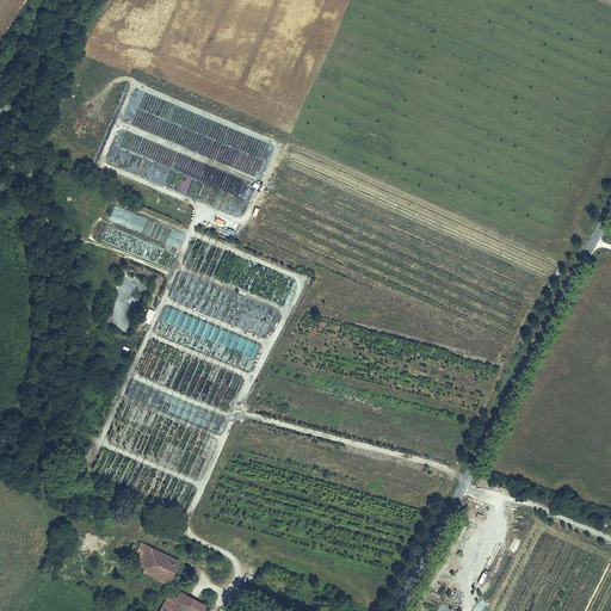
[(232,211),(233,205),(227,204),(228,201),(223,199),(217,198),(217,199),(210,197),(208,205),(218,209),(218,208),(232,211)]
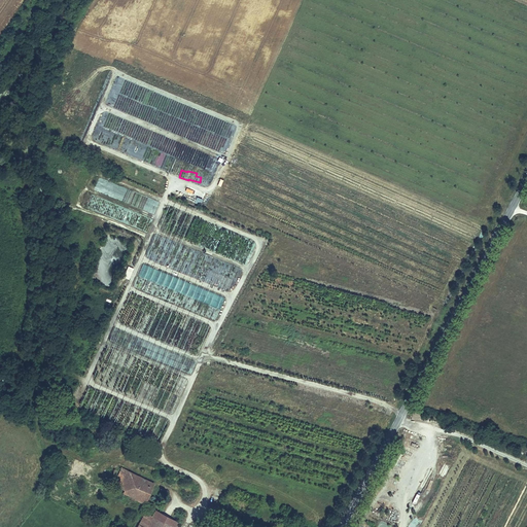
[(190,187),(185,199),(201,205),(206,194),(190,187)]
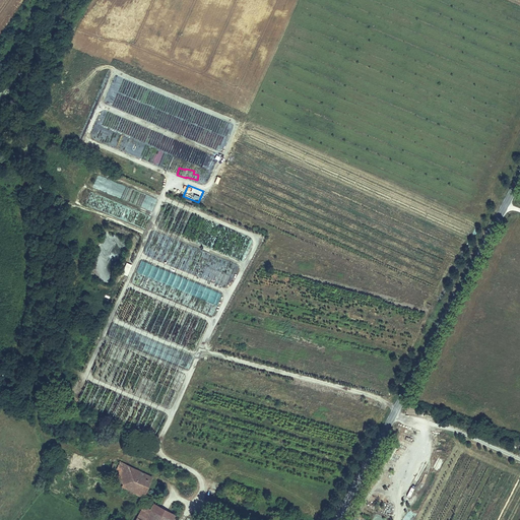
[(210,247),(215,249),(218,242),(213,239),(210,247)]
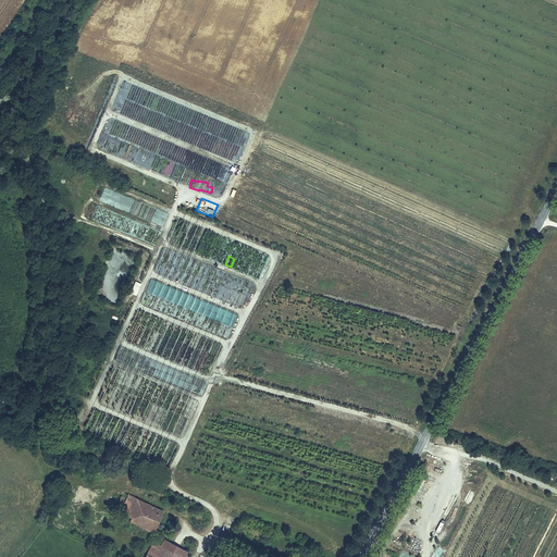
[(150,277),(147,291),(152,293),(157,280),(150,277)]
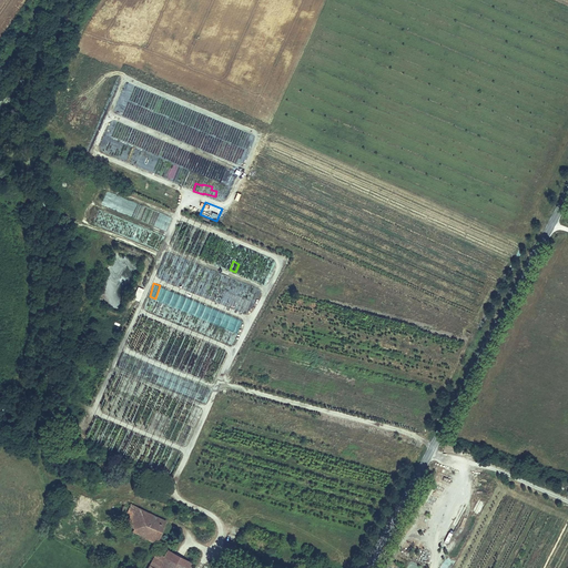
[(140,301),(144,287),(138,285),(133,298),(140,301)]
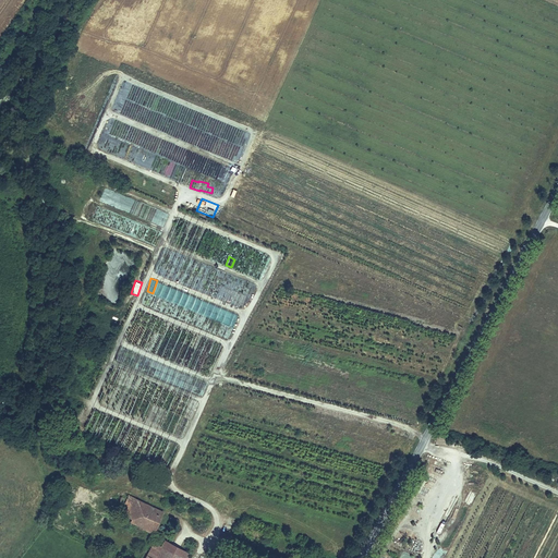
[(92,368),(95,362),(88,358),(85,364),(92,368)]
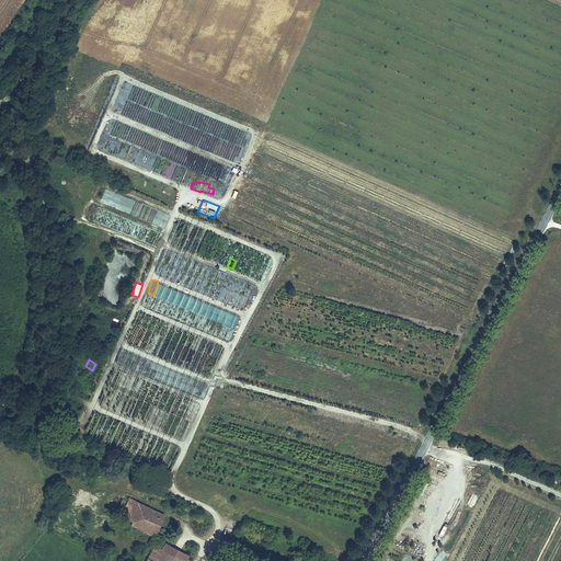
[(146,511),(148,506),(133,500),(127,511),(129,512),(126,521),(133,524),(129,531),(141,536),(144,533),(153,537),(162,518),(146,511)]
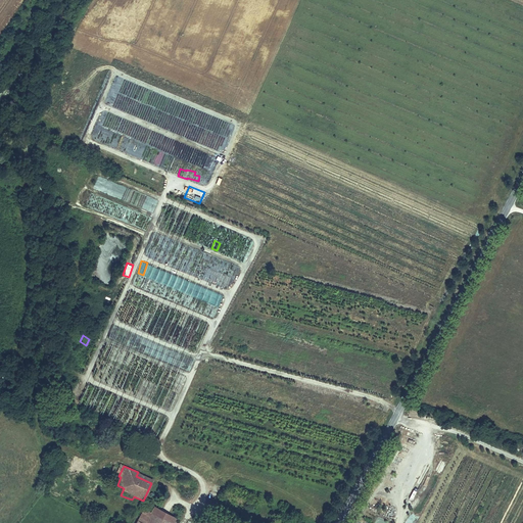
[(152,479),(138,472),(136,476),(151,483),(152,479)]
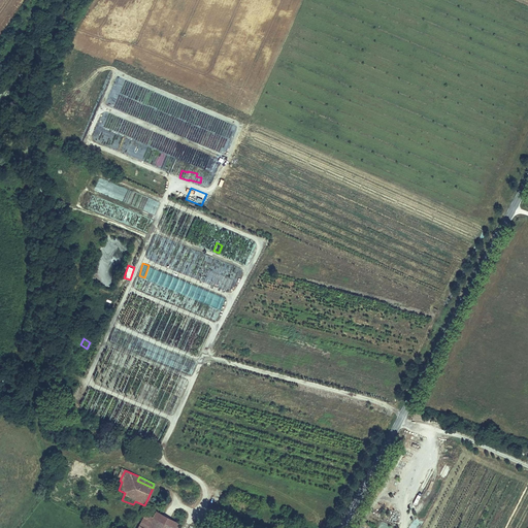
[(154,517),(147,527),(174,527),(178,522),(157,512),(154,517)]
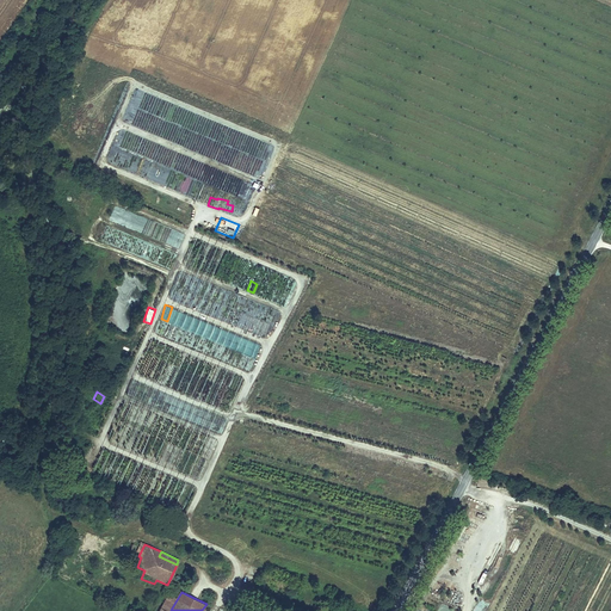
[(160,610),(171,610),(178,598),(170,594),(160,610)]
